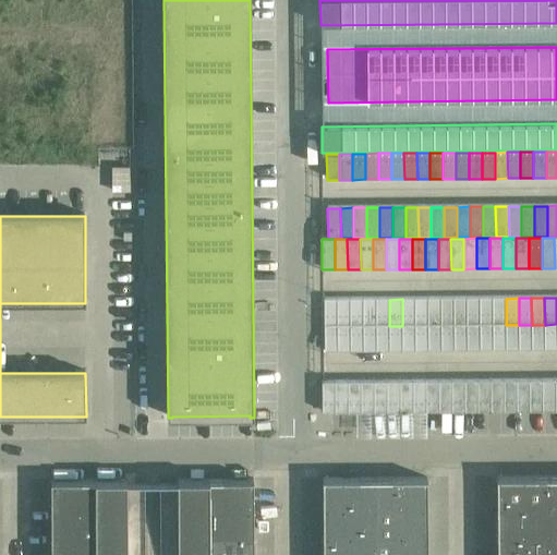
[(415,299),(402,299),(402,326),(415,326),(415,299)]
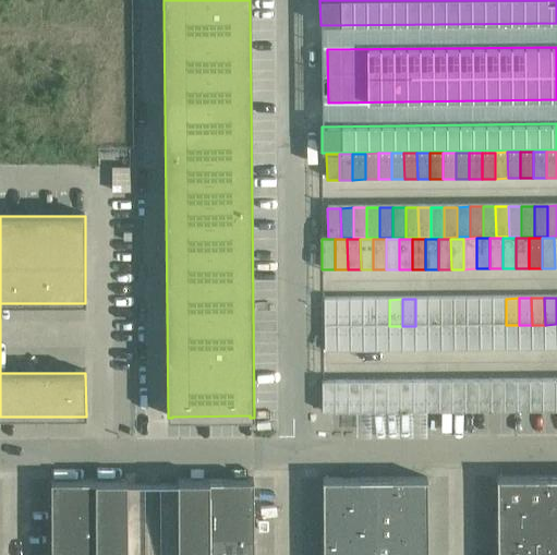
[(427,299),(415,299),(415,326),(428,325),(427,299)]
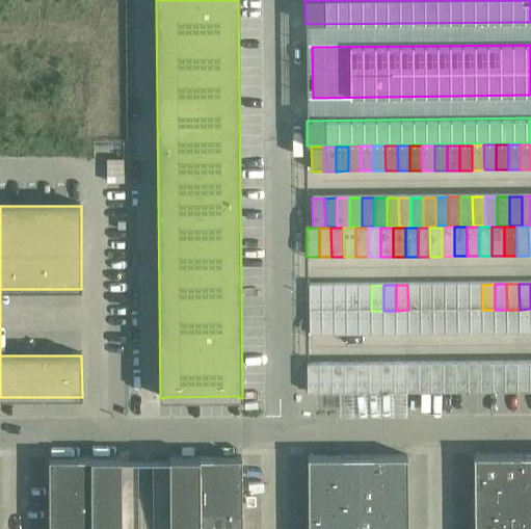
[(420,285),(407,285),(408,310),(421,310),(420,285)]
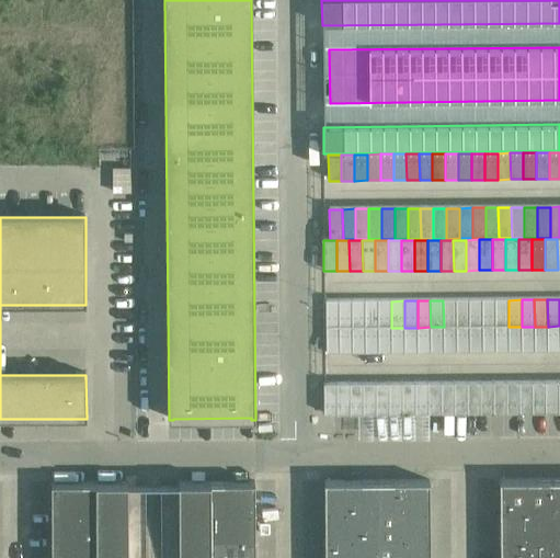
[(456,300),(443,300),(444,327),(456,327),(456,300)]
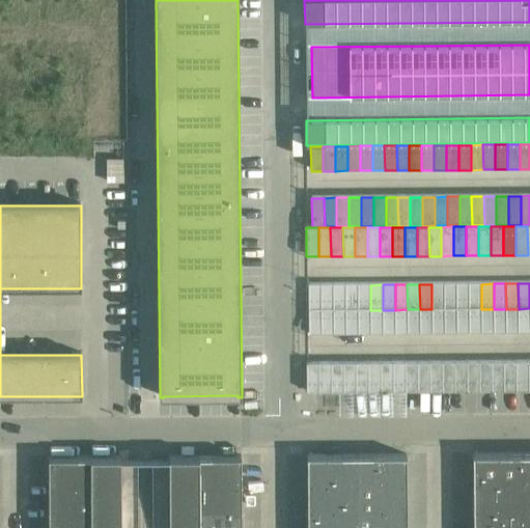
[(444,284),(431,284),(431,309),(444,309),(444,284)]
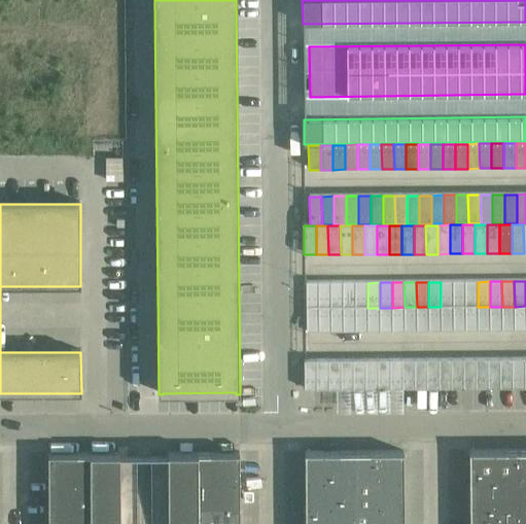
[(453,282),(441,282),(441,307),(453,307),(453,282)]
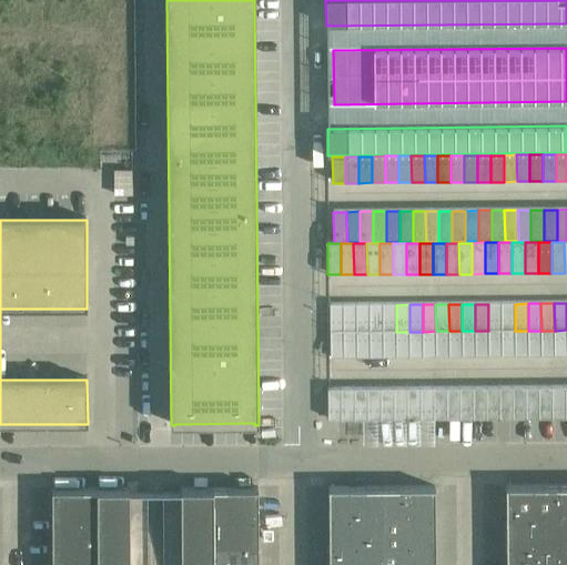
[(502,304),(488,304),(488,331),(502,331),(502,304)]
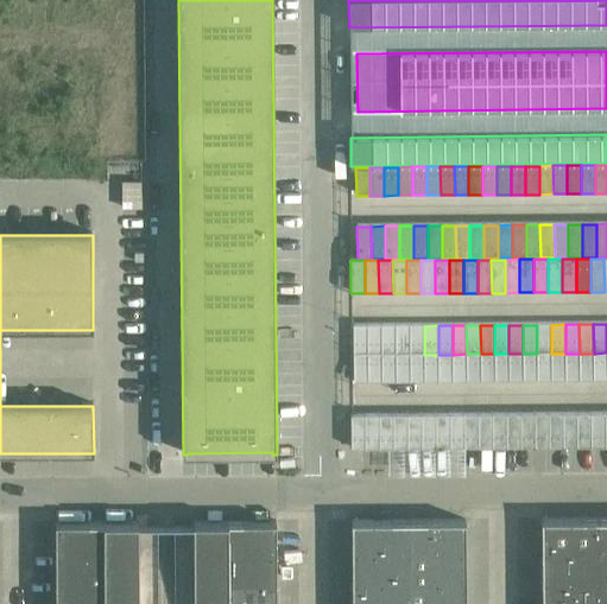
[(551,325),(537,325),(537,354),(551,354),(551,325)]
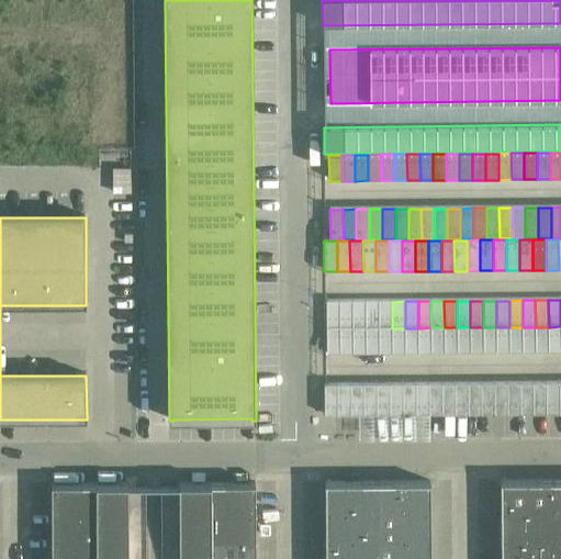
[(339,302),(327,302),(327,326),(327,328),(340,328),(339,302)]
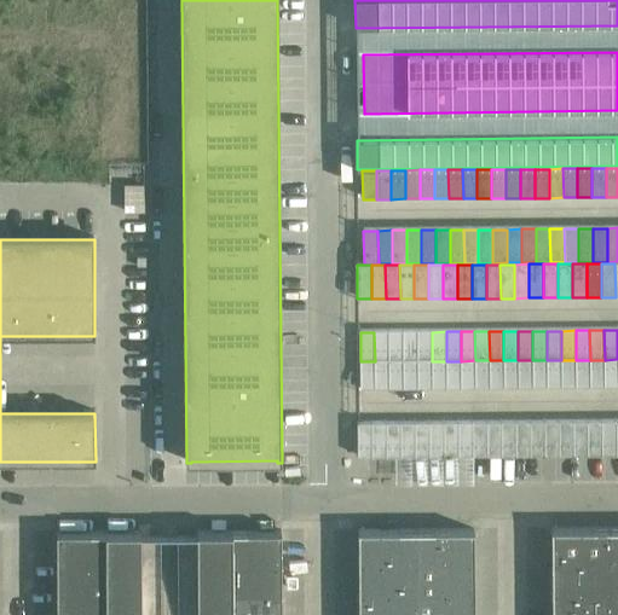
[(388,332),(374,332),(375,361),(388,361),(388,332)]
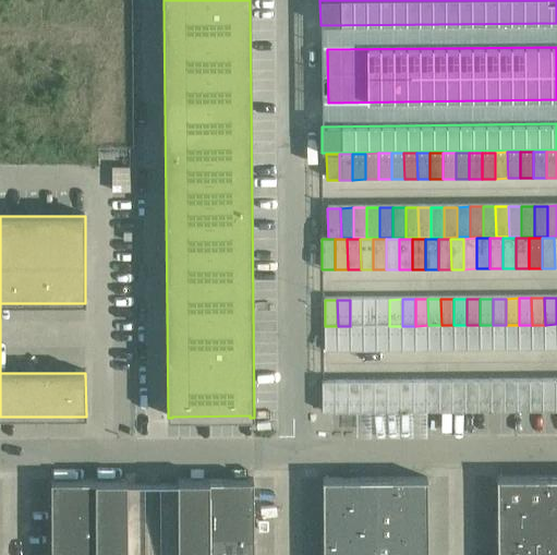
[(363,300),(350,300),(350,326),(363,326),(363,300)]
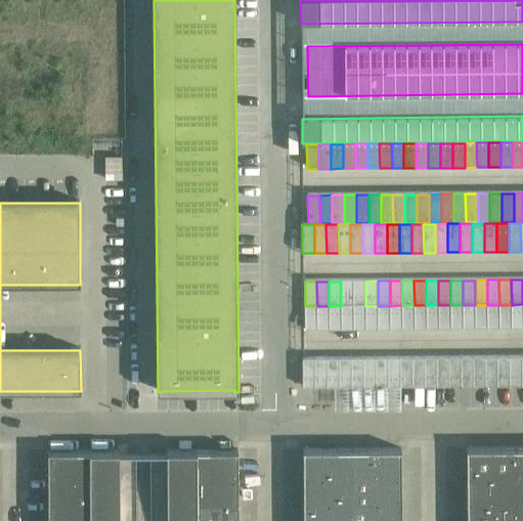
[(353,281),(341,281),(341,306),(353,306),(353,281)]
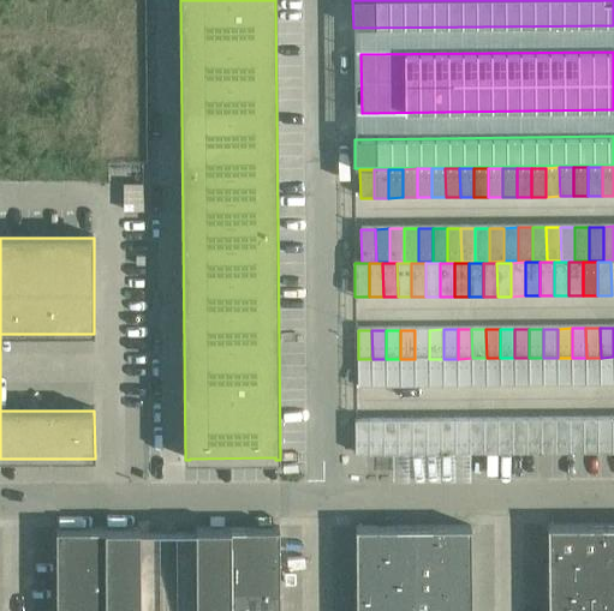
[(429,330),(415,330),(415,359),(429,359),(429,330)]
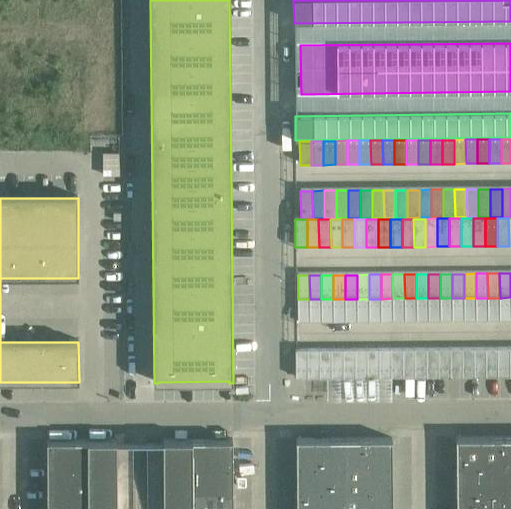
[(510,297),(500,298),(500,322),(510,322),(510,297)]
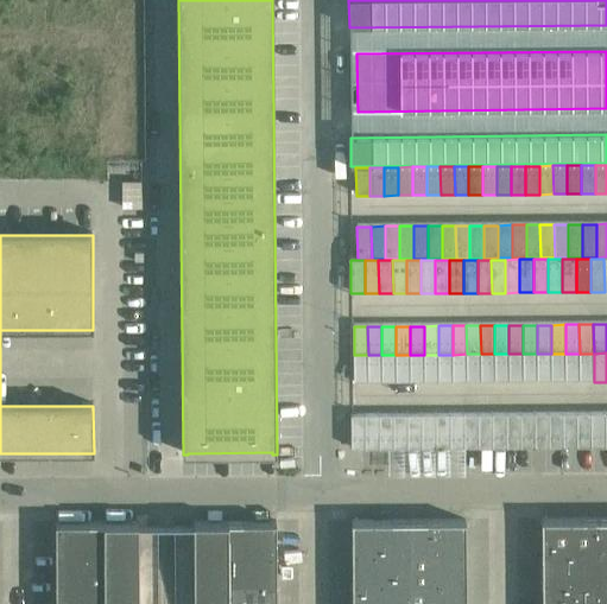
[(467,354),(453,355),(453,383),(467,383),(467,354)]
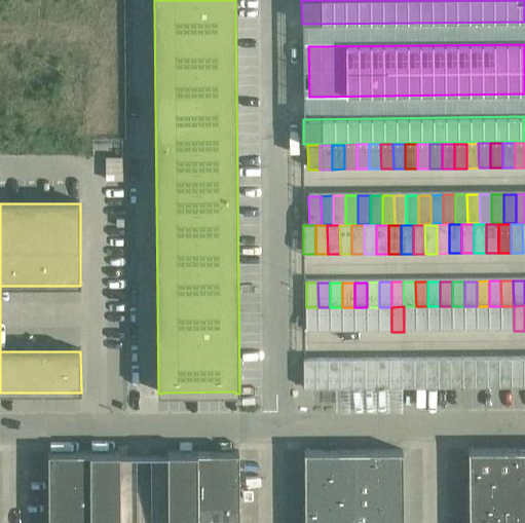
[(416,306),(404,306),(404,332),(416,332),(416,306)]
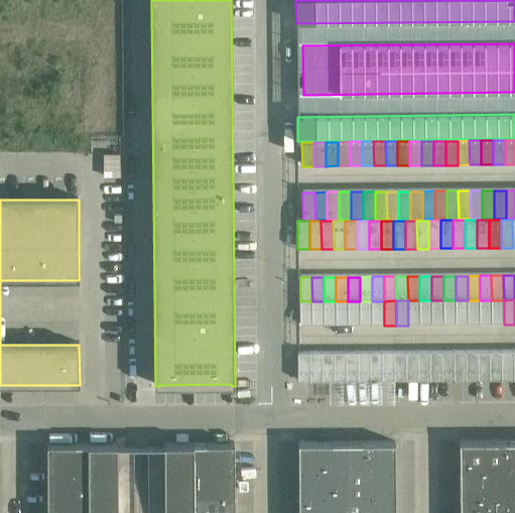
[(419,300),(408,300),(408,326),(420,326),(419,300)]
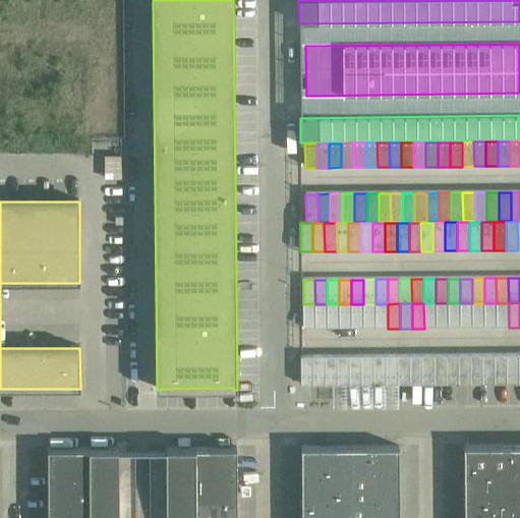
[(436,303),(423,303),(424,329),(437,328),(436,303)]
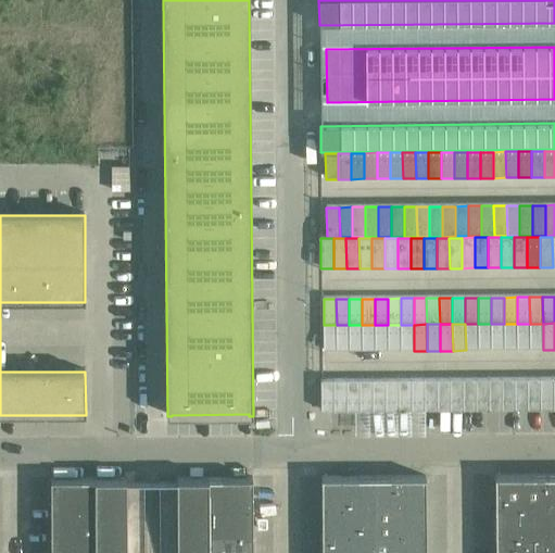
[(478,324),(465,324),(466,350),(478,350),(478,324)]
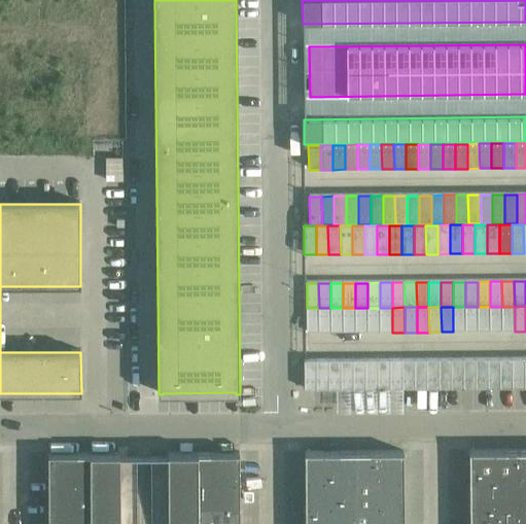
[(465,307),(453,307),(453,332),(465,332),(465,307)]
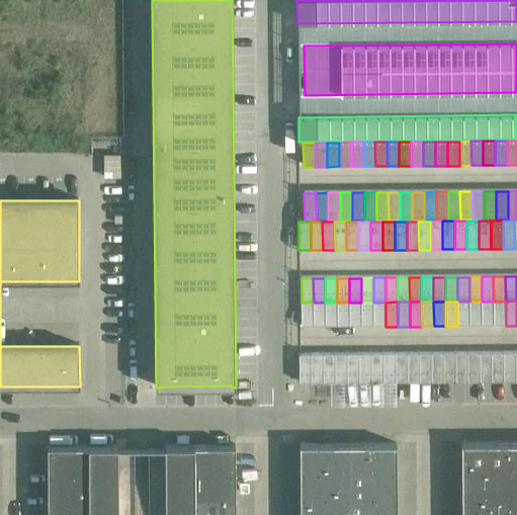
[(469,302),(457,302),(457,326),(469,326),(469,302)]
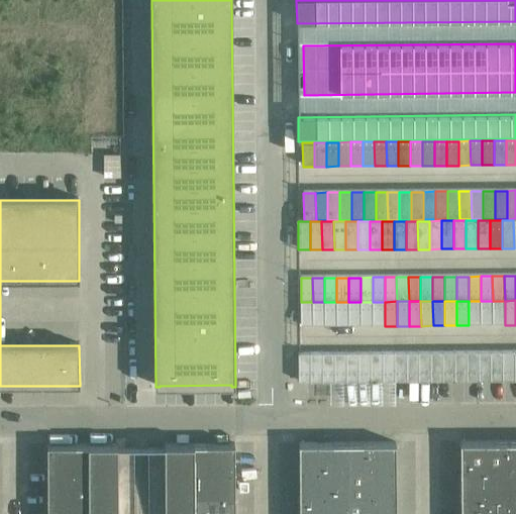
[(481,301),(469,301),(469,325),(481,325),(481,301)]
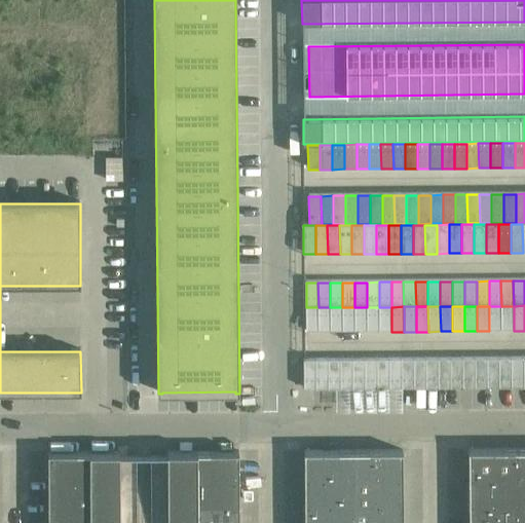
[(501,306),(489,306),(489,331),(501,331),(501,306)]
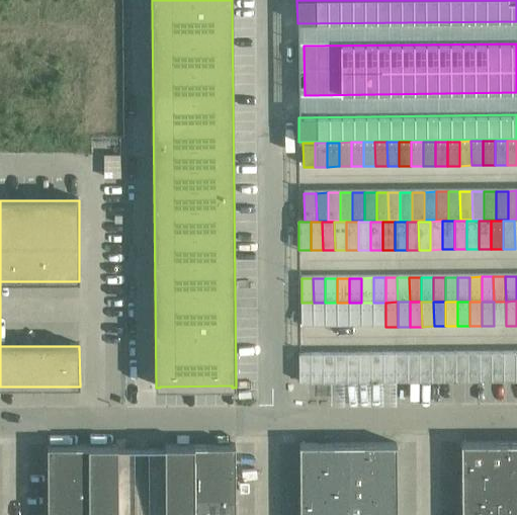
[(506,302),(494,302),(494,326),(506,326),(506,302)]
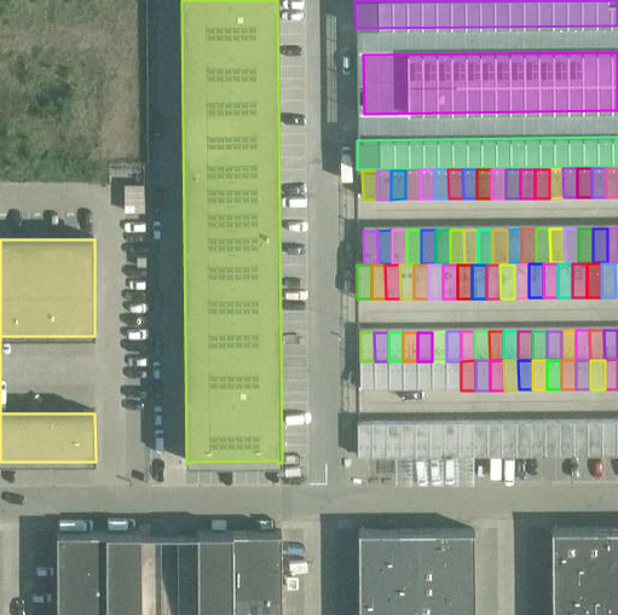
[(375,361),(361,361),(361,392),(375,390),(375,361)]
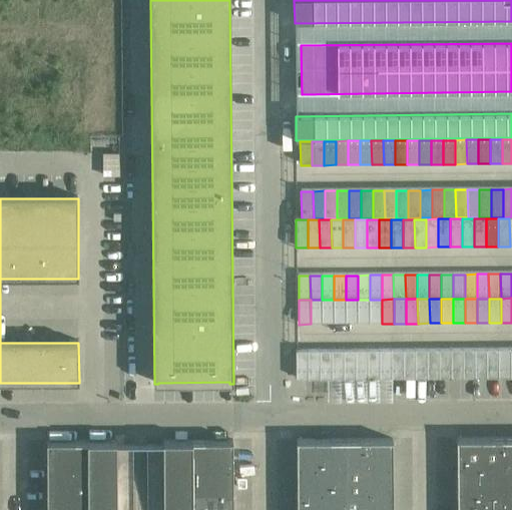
[(322,300),(311,300),(311,324),(323,324),(322,300)]
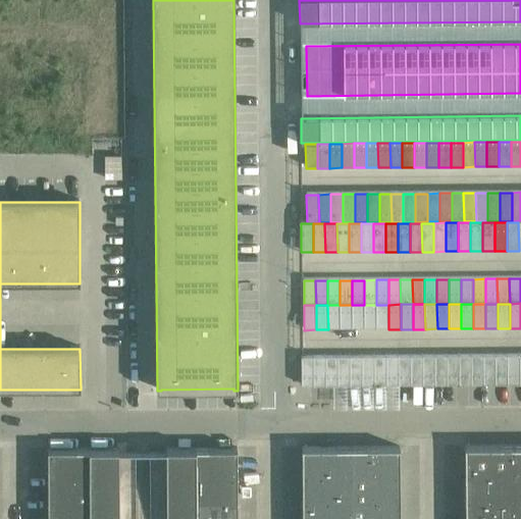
[(340,305),(327,305),(328,329),(341,329),(340,305)]
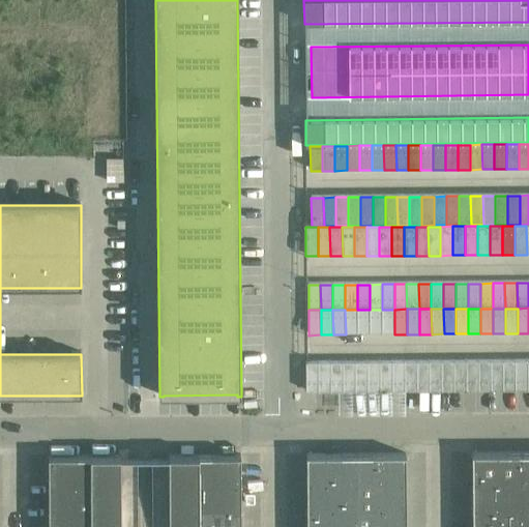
[(357,310),(345,310),(346,334),(357,334),(357,310)]
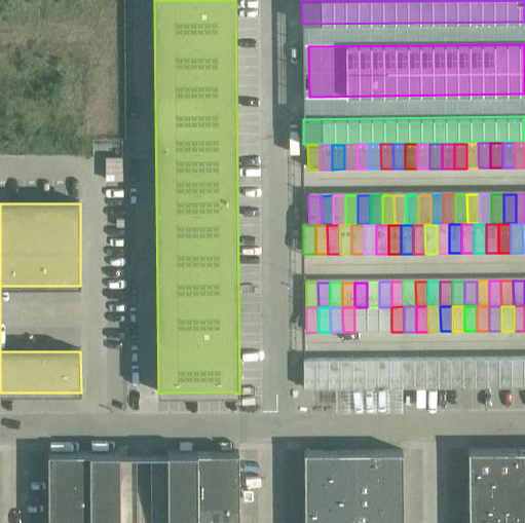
[(367,307),(354,307),(354,332),(367,332),(367,307)]
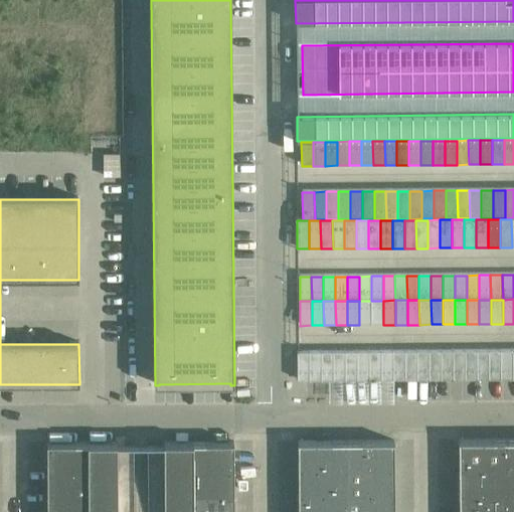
[(371,301),(359,301),(359,325),(371,325),(371,301)]
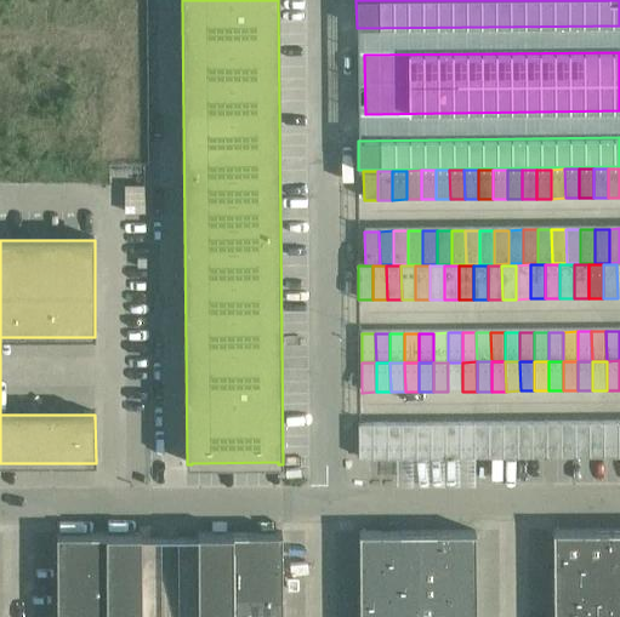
[(462,363),(448,363),(448,392),(462,392),(462,363)]
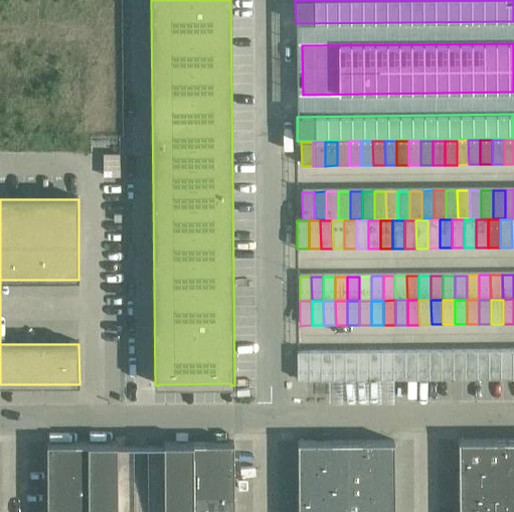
[(477,379),(477,351),(465,352),(465,380),(477,379)]
